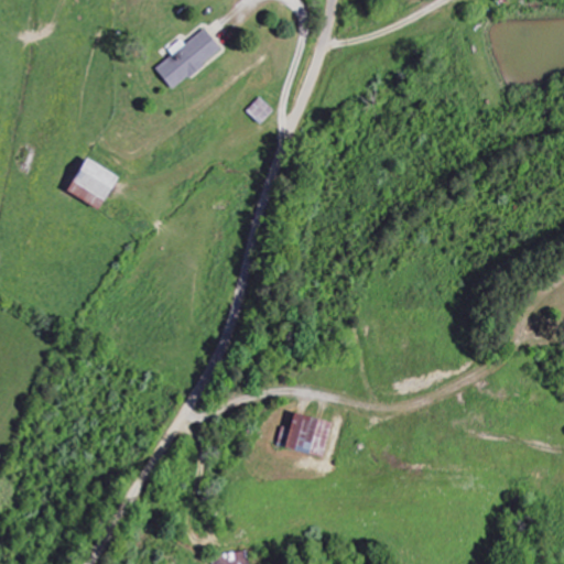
[(154,71),(173,93),(221,51),(204,30),(185,46),(181,41),(167,52),(172,56),(154,71)]
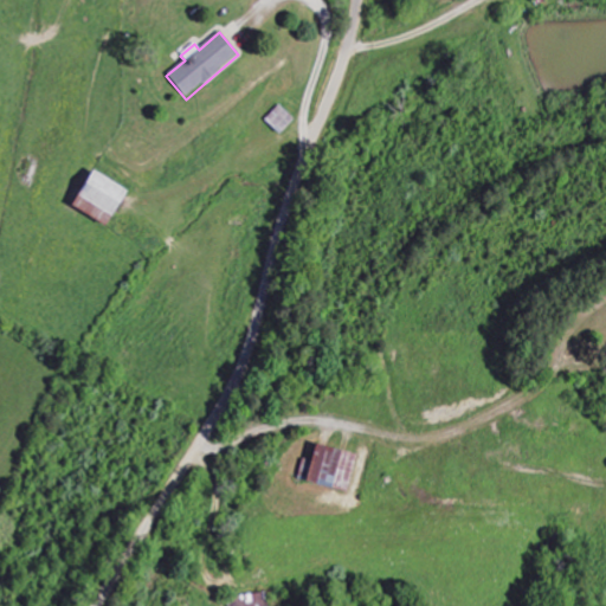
[(281,135),(296,118),(281,104),(265,120),(281,135)]
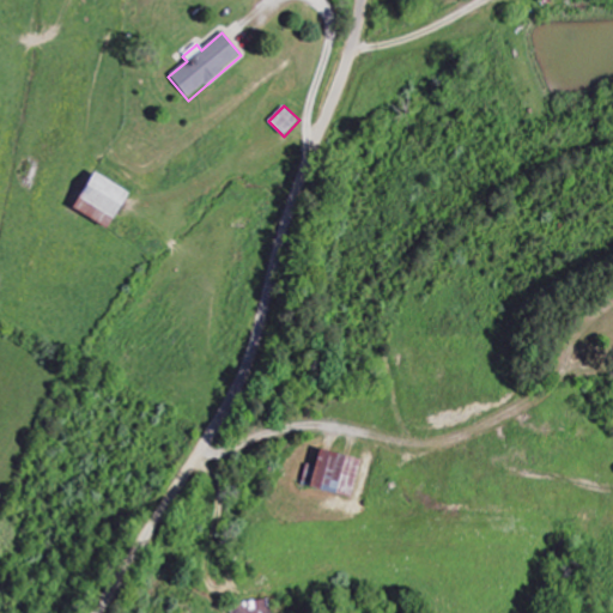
[(111,228),(128,189),(92,173),(74,211),(111,228)]
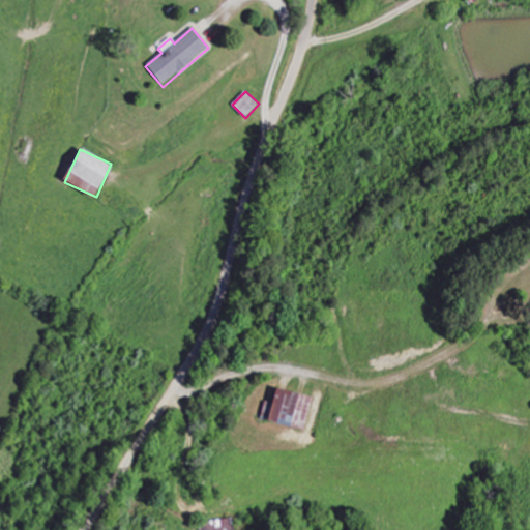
[(273,403),(265,402),(261,419),(304,431),(313,396),(276,388),(273,403)]
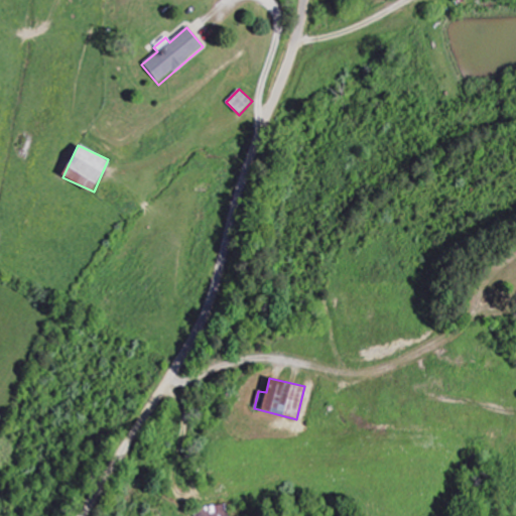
[(198,515),(227,515),(226,505),(198,509),(198,515)]
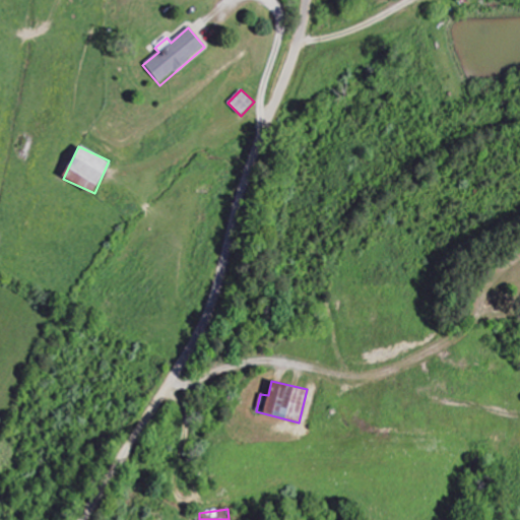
All buildings are outlined.
